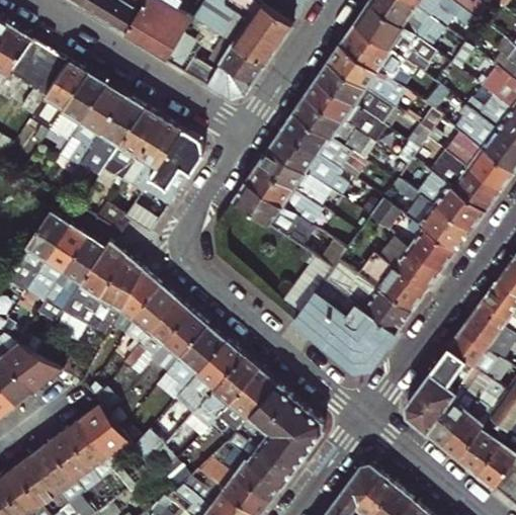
[(67,0),(123,34),(140,11),(121,0),(67,0)]
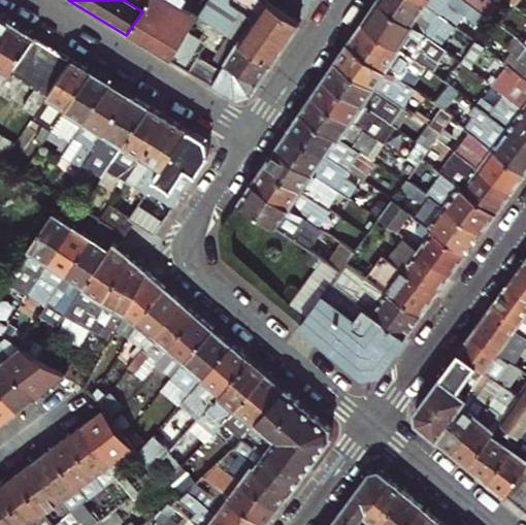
[(169,62),(185,38),(198,19),(167,0),(149,0),(142,11),(126,35),(169,62)]
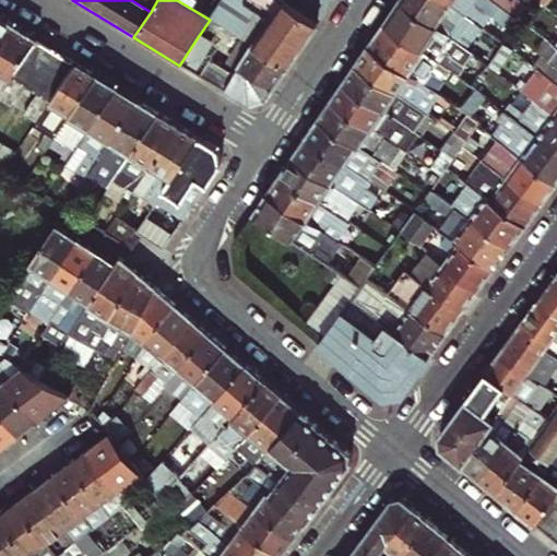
[(251,45),(287,67),(316,22),(283,0),(223,0),(211,21),(251,45)]
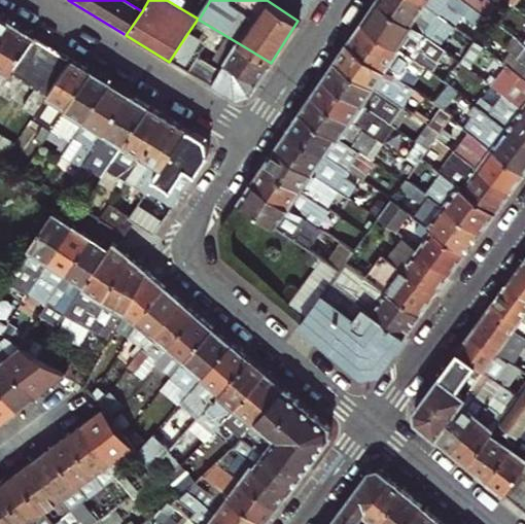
[(267,0),(298,21),(311,0),(267,0)]
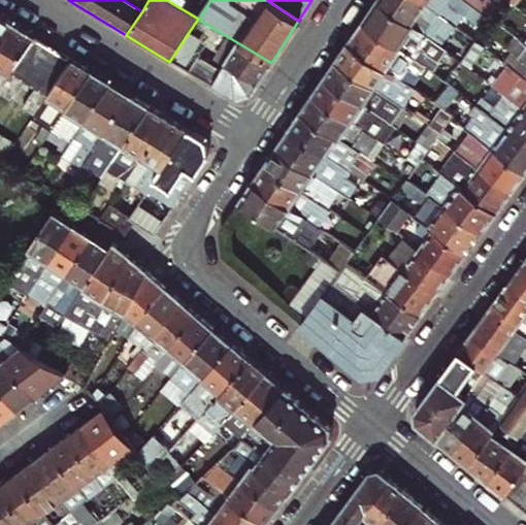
[(454,60),(420,33),(376,0),(362,22),(392,44),(395,40),(411,52),(414,47),(431,61),(432,60),(436,62),(451,63),(454,60)]
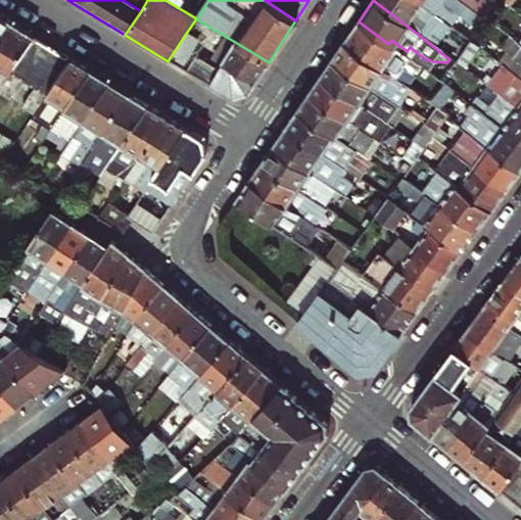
[(441,28),(444,22),(414,0),(372,0),(373,0),(416,33),(427,17),(441,28)]
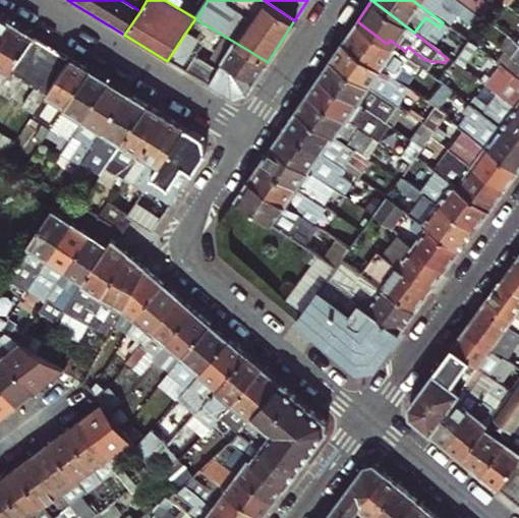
[(441,0),(412,0),(443,22),(445,24),(455,10),(441,0)]
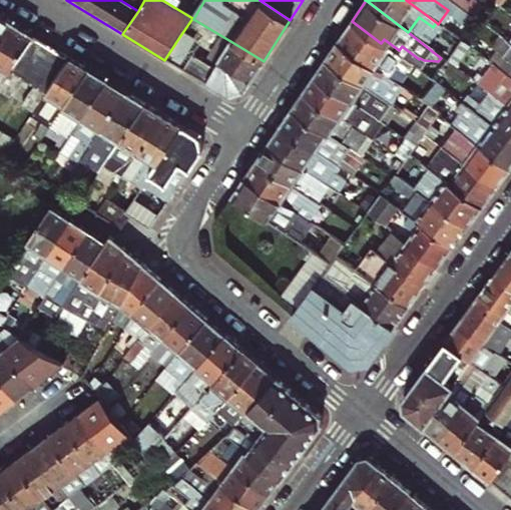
[(450,8),(453,4),(447,0),(434,0),(448,10),(450,8)]
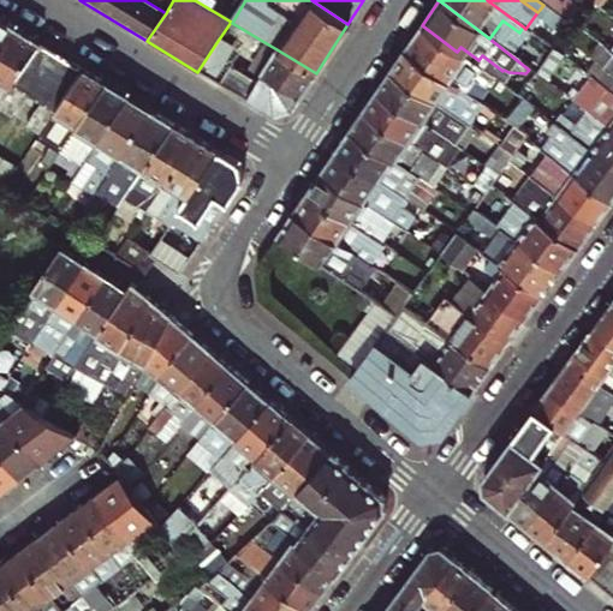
[(565,22),(572,11),(557,0),(536,0),(543,5),(565,22)]
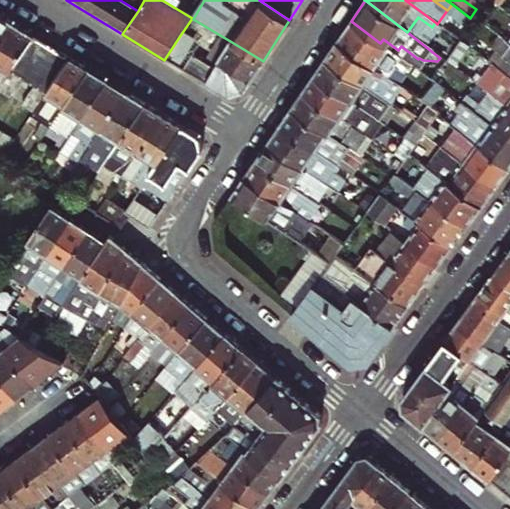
[(467,21),(470,18),(452,4),(449,8),(467,21)]
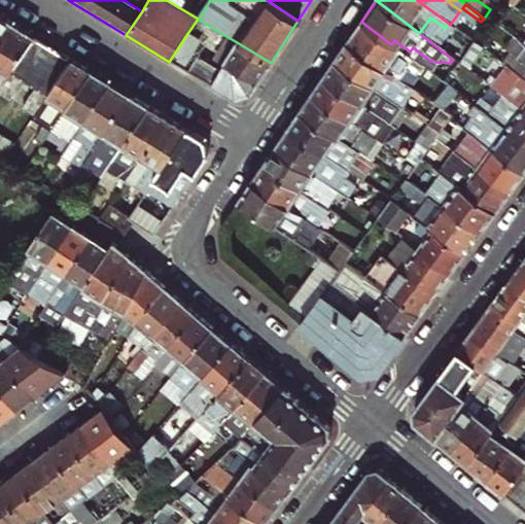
[(0,48),(15,28),(0,18),(0,48)]
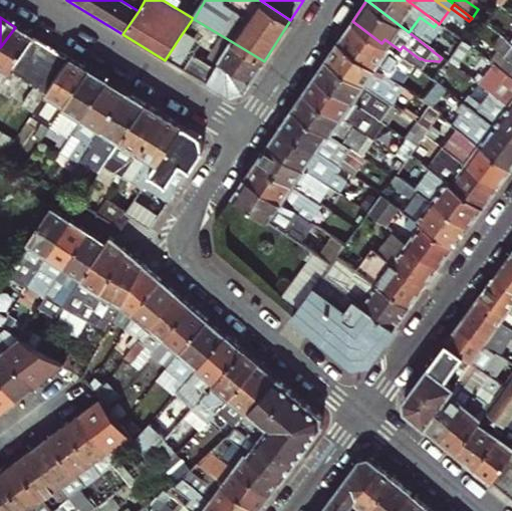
[(427,77),(381,43),(352,21),(338,42),(389,77),(397,67),(406,73),(429,91),(435,83),(427,77)]
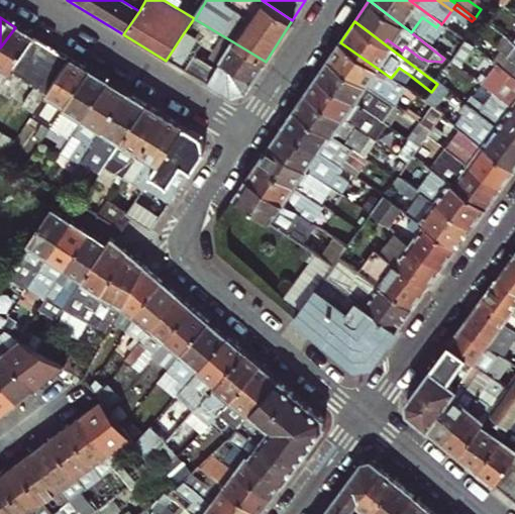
[(0,86),(8,74),(32,37),(15,27),(0,47),(0,86)]
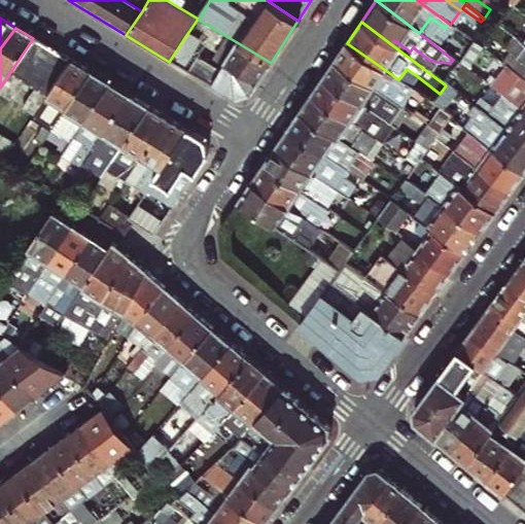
[(499,47),(506,51),(514,41),(508,36),(499,47)]
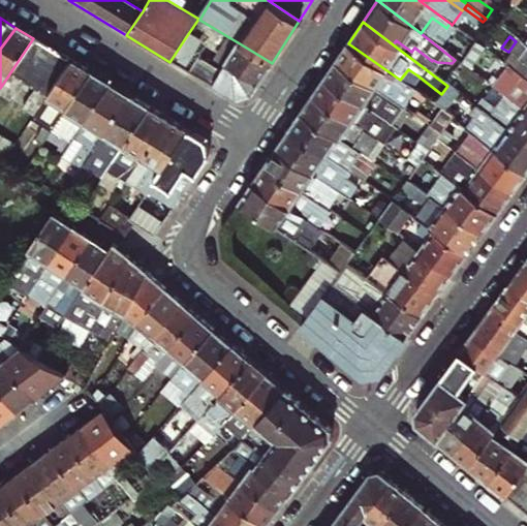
[(8,75),(22,84),(47,47),(33,38),(8,75)]
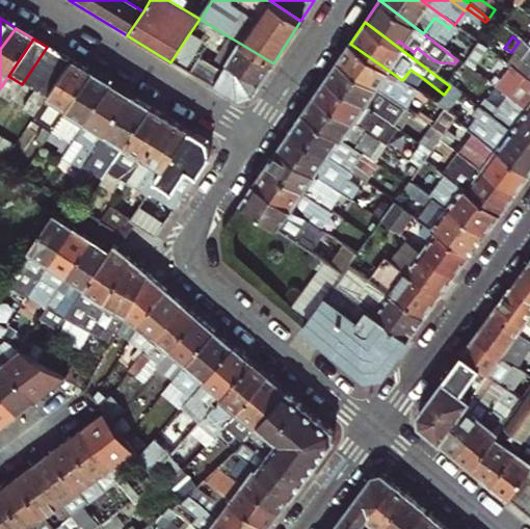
[(170,62),(199,79),(213,55),(186,38),(170,62)]
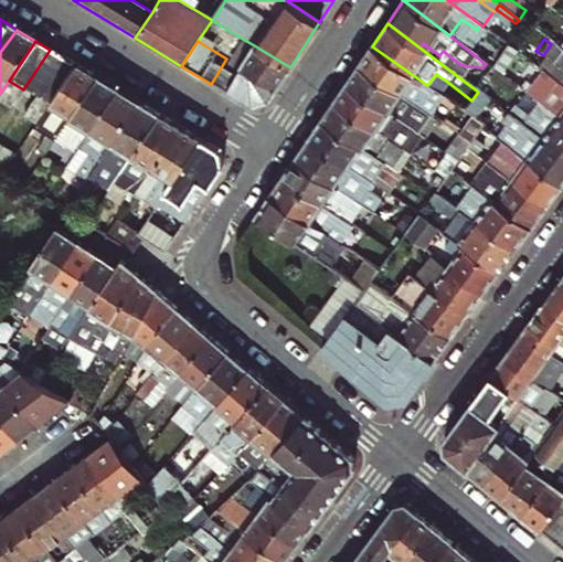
[(562,53),(555,48),(551,44),(543,55),(542,57),(545,61),(562,73),(562,53)]
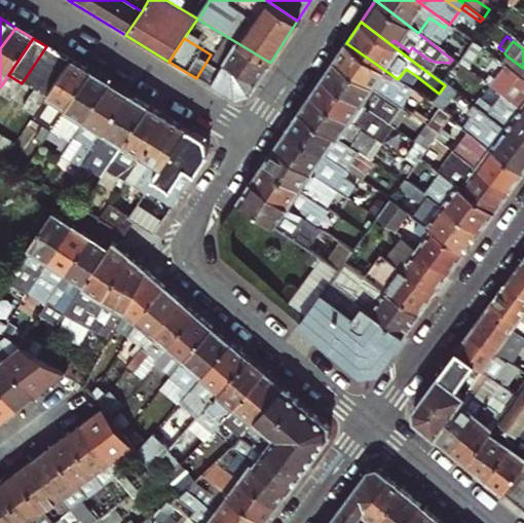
[(232,101),(249,96),(270,63),(236,42),(224,63),(210,86),(232,101)]
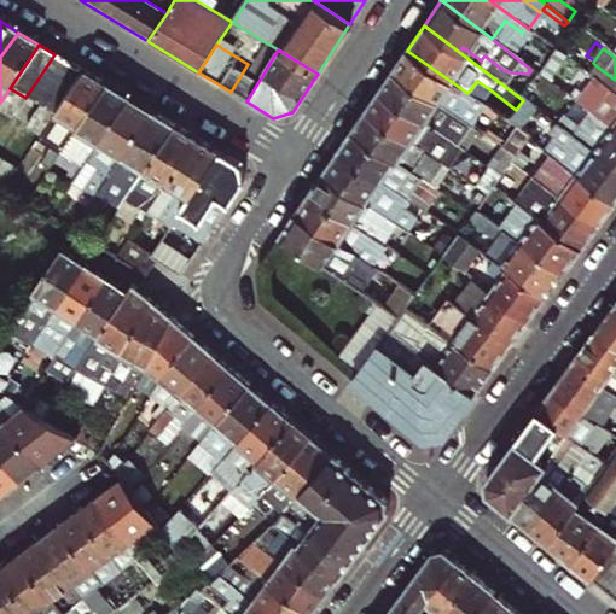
[(478,101),(468,93),(407,51),(391,72),(453,115),(464,100),(480,111),(483,105),(478,101)]
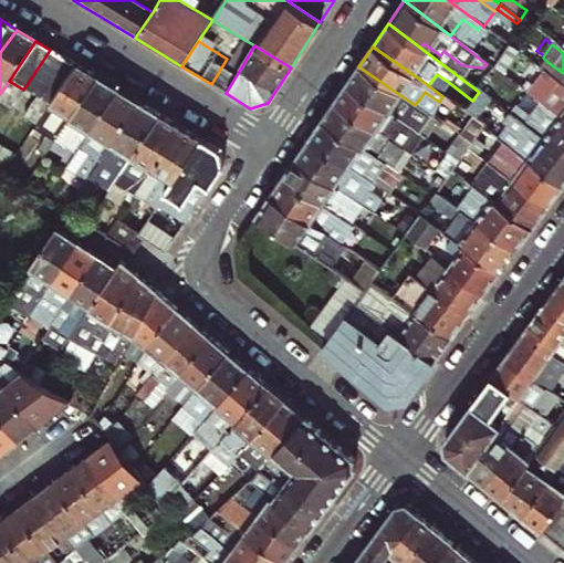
[(23,90),(37,98),(63,58),(50,50),(23,90)]
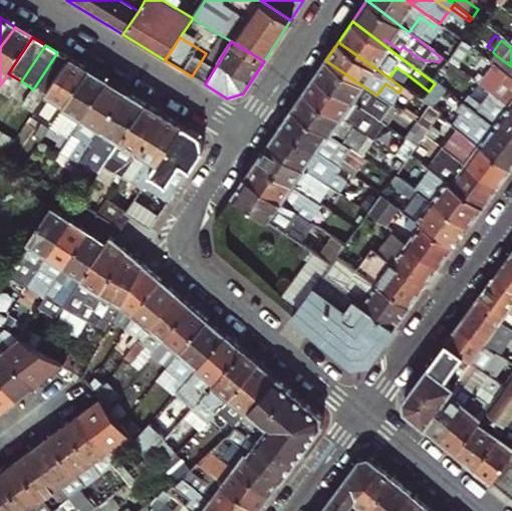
[(33,89),(45,96),(68,59),(57,52),(33,89)]
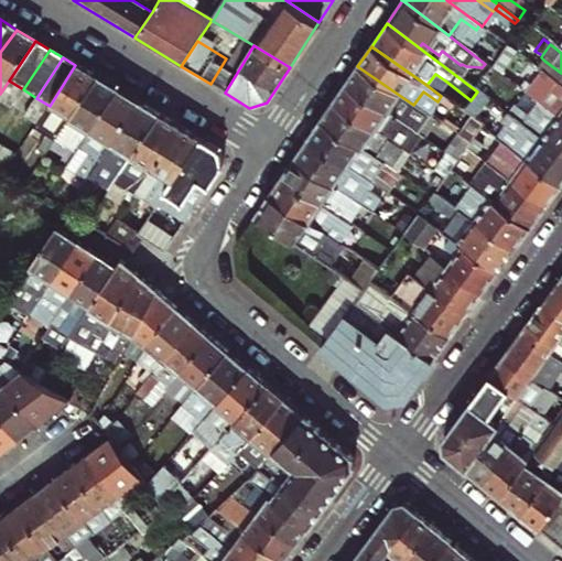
[(211,84),(225,93),(240,67),(226,58),(211,84)]
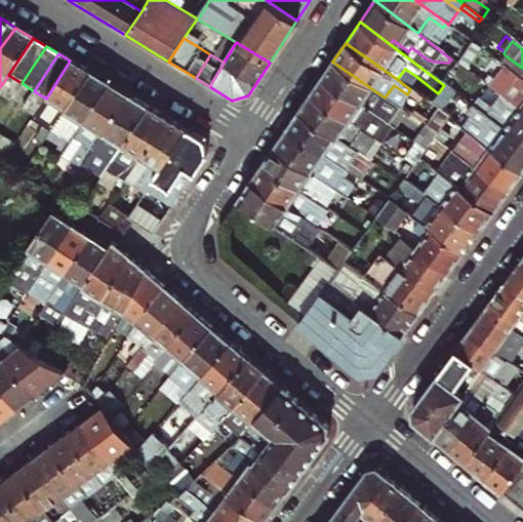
[(495,61),(500,65),(505,59),(499,55),(495,61)]
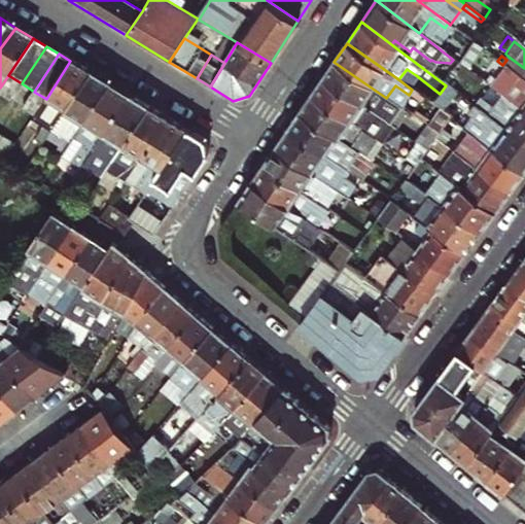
[(524,68),(509,57),(506,60),(502,65),(518,76),(524,81),(524,68)]
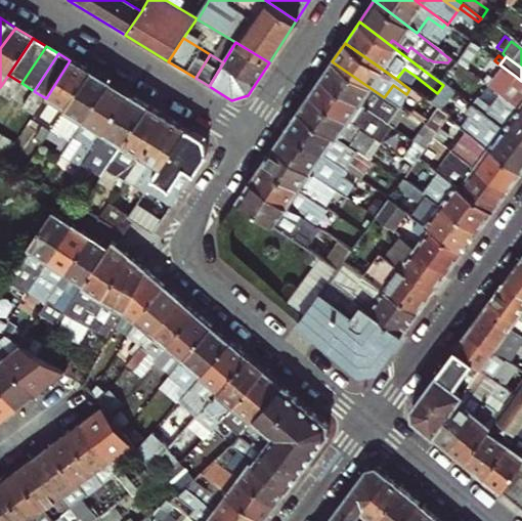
[(42,130),(49,134),(63,112),(90,73),(70,60),(46,98),(44,100),(52,105),(39,127),(42,130)]
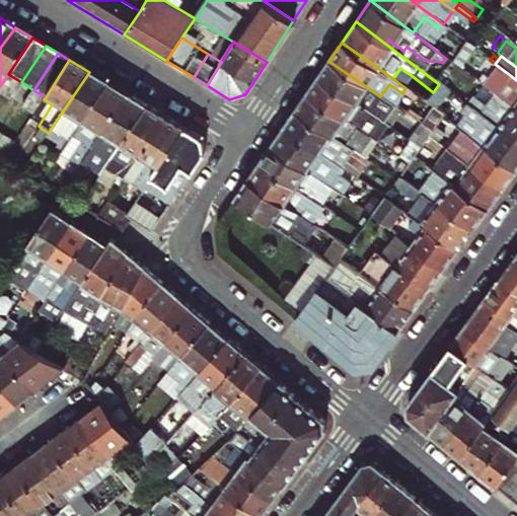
[(393,105),(380,96),(328,61),(317,78),(381,124),(393,105)]
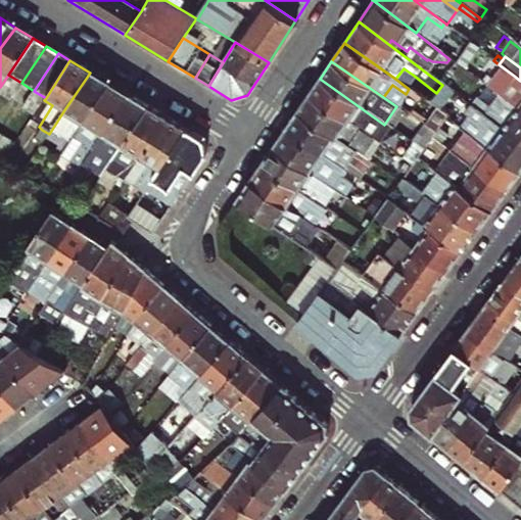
[(395,79),(405,86),(413,75),(404,68),(395,79)]
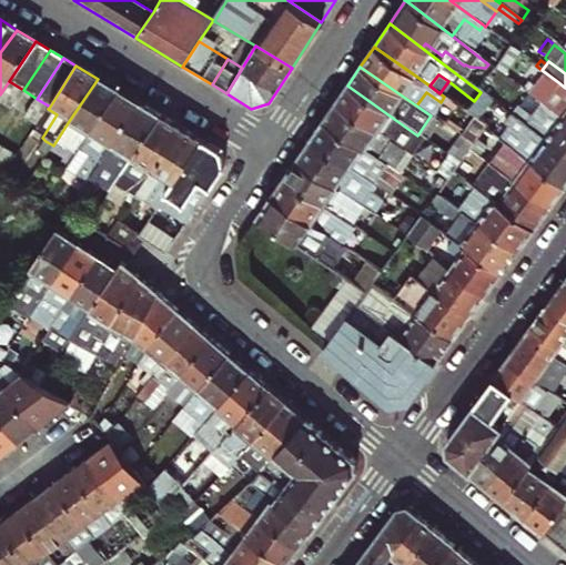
[(565,122),(565,88),(558,82),(548,96),(521,74),(514,83),(556,115),(565,122)]
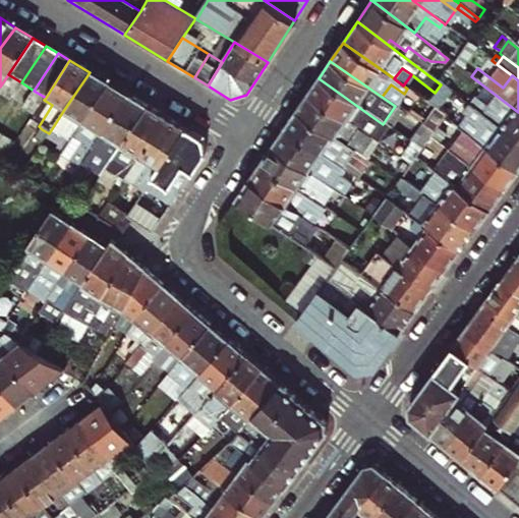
[(68,146),(81,124),(109,83),(90,72),(63,111),(71,117),(57,139),(59,139),(51,153),(60,159),(68,146)]
